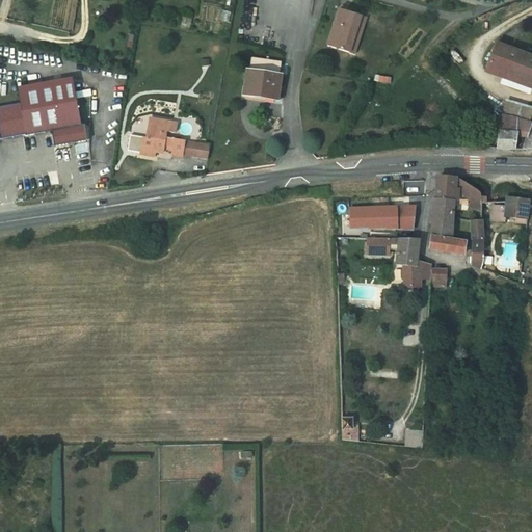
[(327,46),(350,53),(362,16),(340,9),(327,46)]
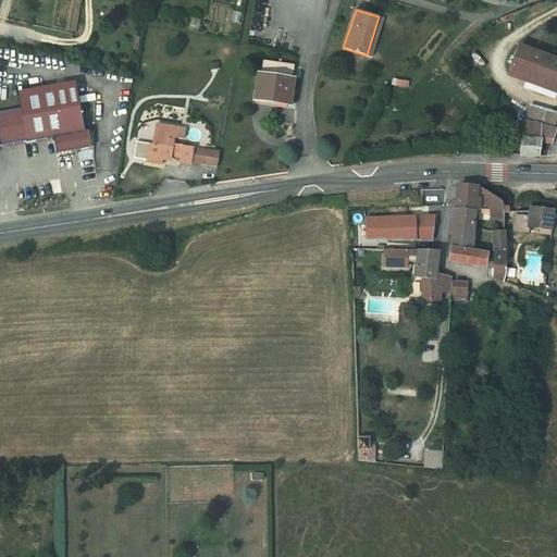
[(384,19),(379,16),(367,56),(371,58),(384,19)]
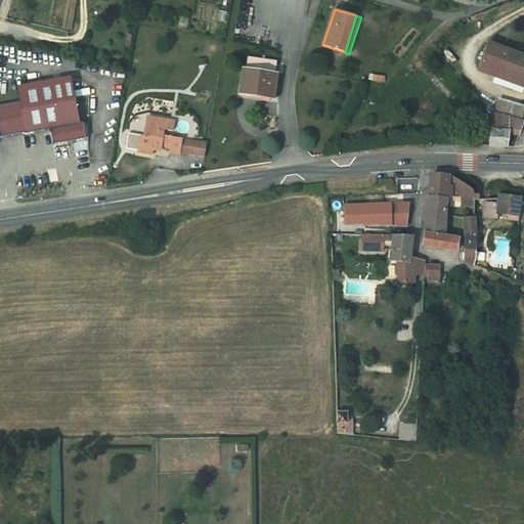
[(187,25),(189,17),(181,16),(179,23),(187,25)]
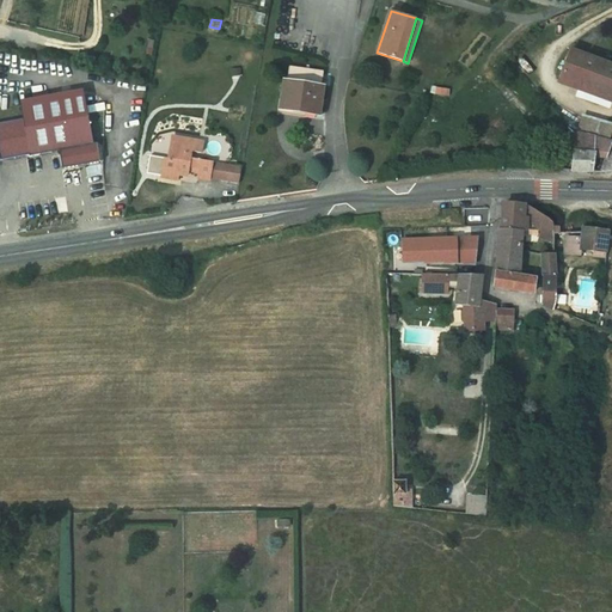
[(611,97),(611,66),(571,50),(561,79),(611,97)]
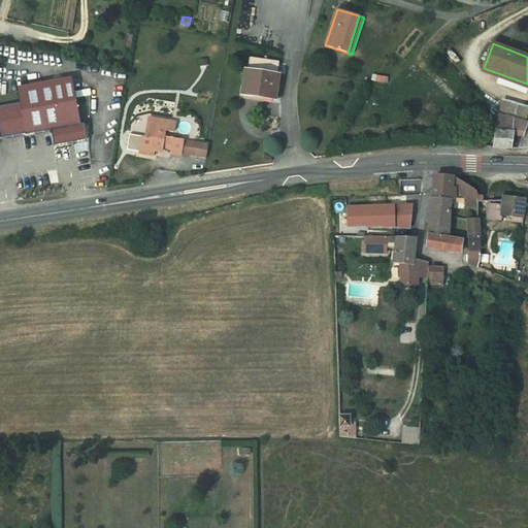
[(243,94),(274,99),(278,75),(277,75),(279,62),(250,58),(248,71),(246,71),(243,94)]
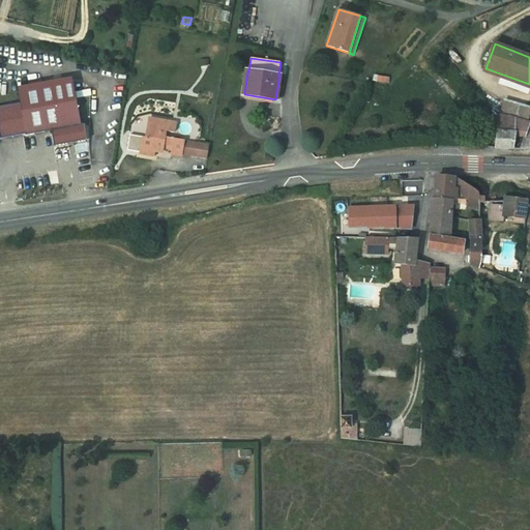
[(81,125),(72,78),(18,88),(21,104),(26,135),(26,136),(52,131),(81,125)]
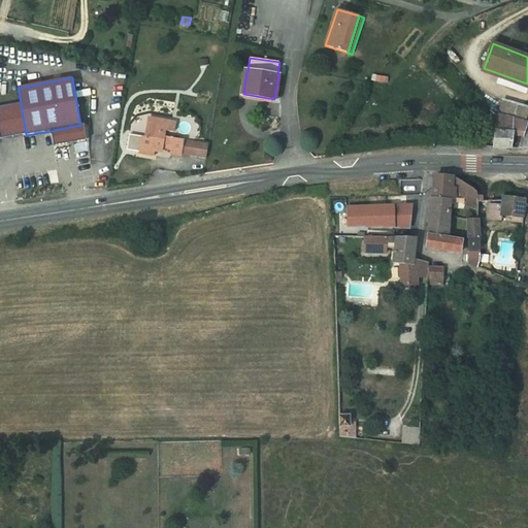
[(527,123),(527,122),(527,111),(501,102),(497,114),(514,119),(527,123)]
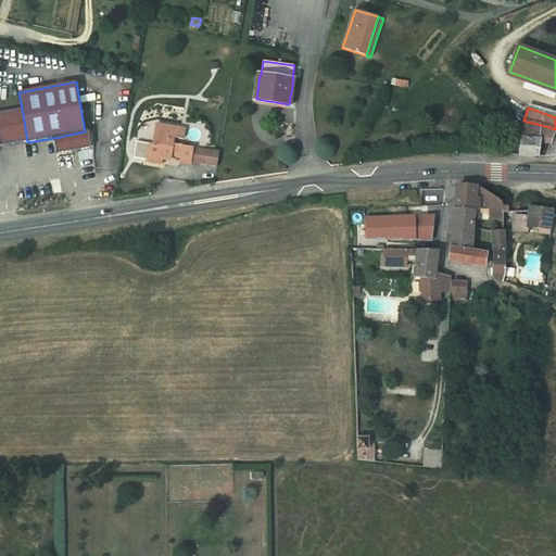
[(22,109),(0,112),(0,142),(0,146),(27,141),(22,109)]
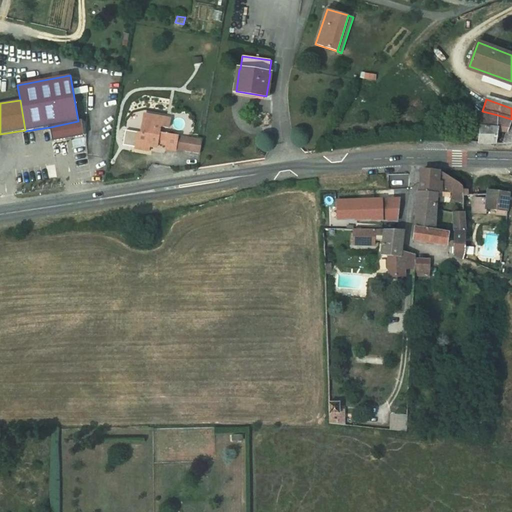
[(495,144),(498,129),(498,115),(482,111),(479,144),(495,144)]
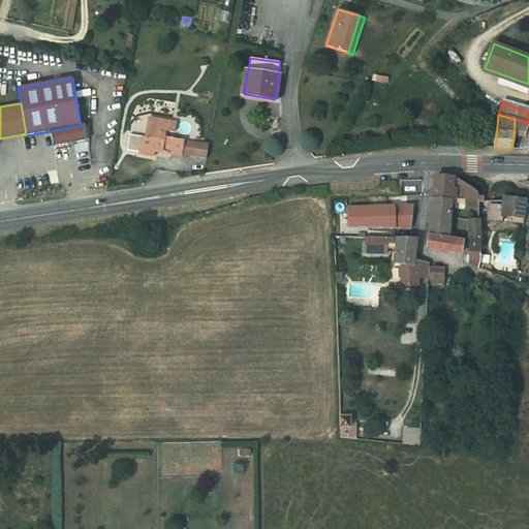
[(154,156),(155,151),(162,152),(163,148),(163,144),(174,146),(173,149),(172,154),(182,155),(182,154),(184,141),(165,137),(166,131),(175,132),(176,123),(150,119),(146,137),(143,137),(141,151),(141,153),(154,156)]
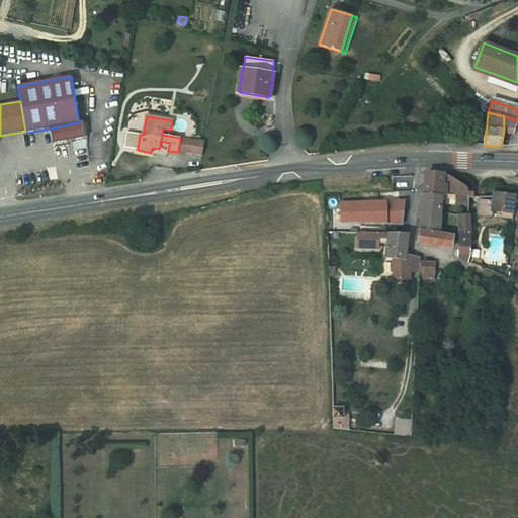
[(517,119),(517,120),(504,116),(504,131),(514,134),(517,121),(517,119)]
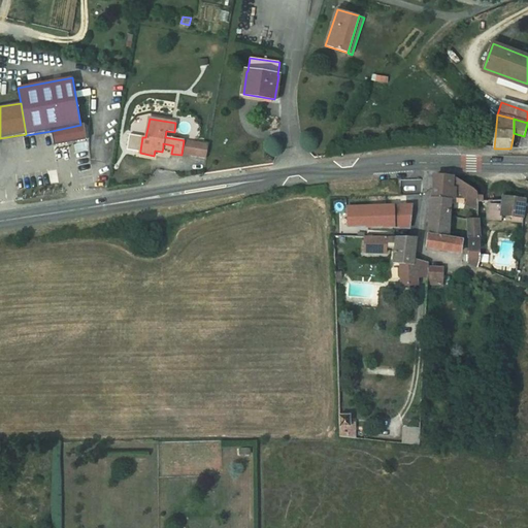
[(52,131),(54,145),(88,139),(85,124),(80,125),(52,131)]
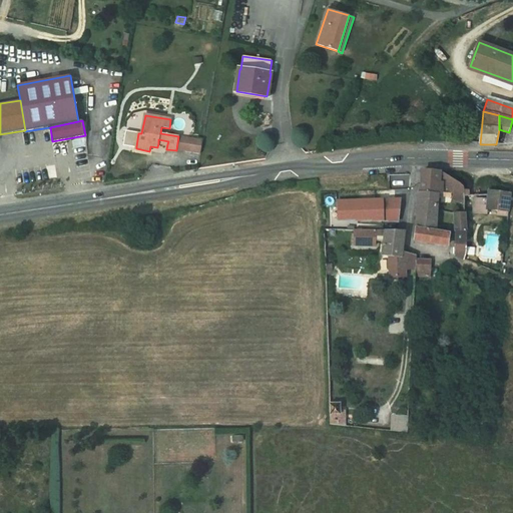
[(512,120),(509,132),(504,144),(512,143),(512,120)]
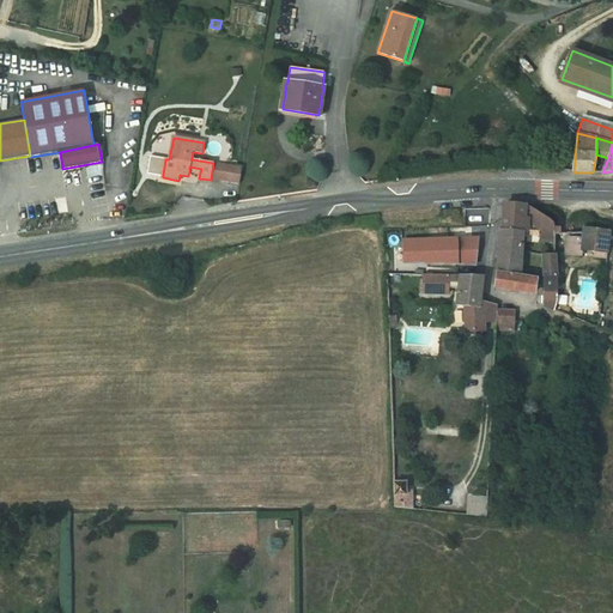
[(157,175),(163,175),(165,159),(159,158),(157,159),(155,161),(153,170),(155,173),(157,175)]
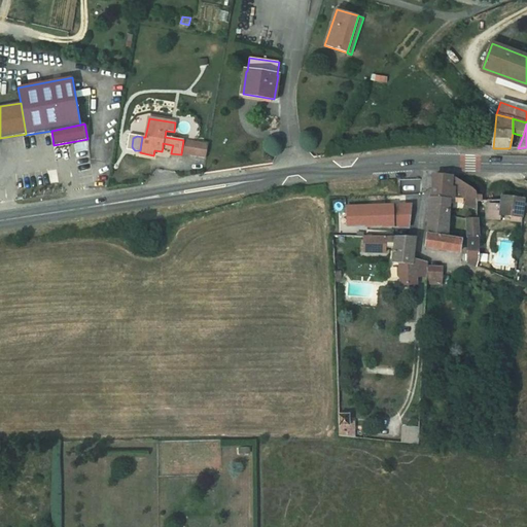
[(181,153),(189,155),(192,141),(183,140),(181,153)]
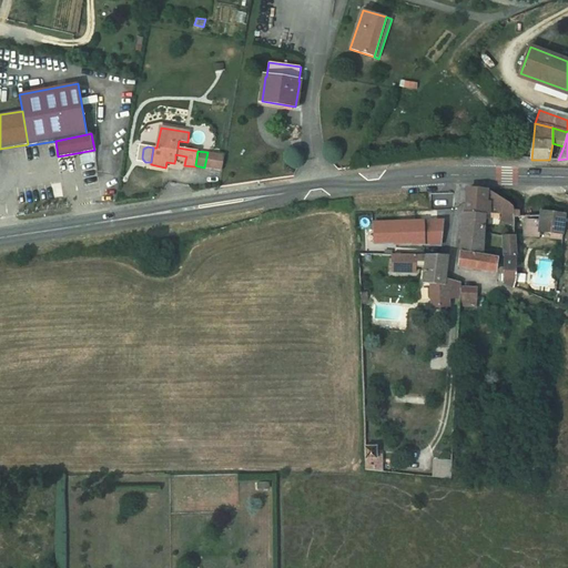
[(222,170),(224,155),(208,152),(204,168),(222,170)]
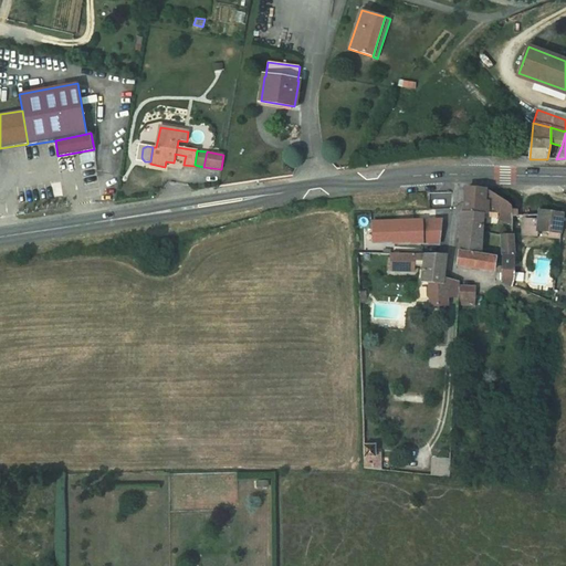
[(483,215),(484,200),(485,190),(468,189),(469,188),(467,188),(465,201),(463,212),(483,215)]
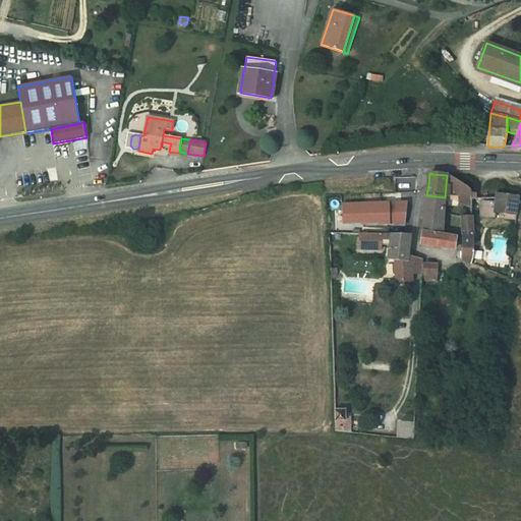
[(448,185),(448,186),(461,196),(470,189),(465,185),(462,183),(459,181),(454,178),(452,176),(451,176),(448,185)]
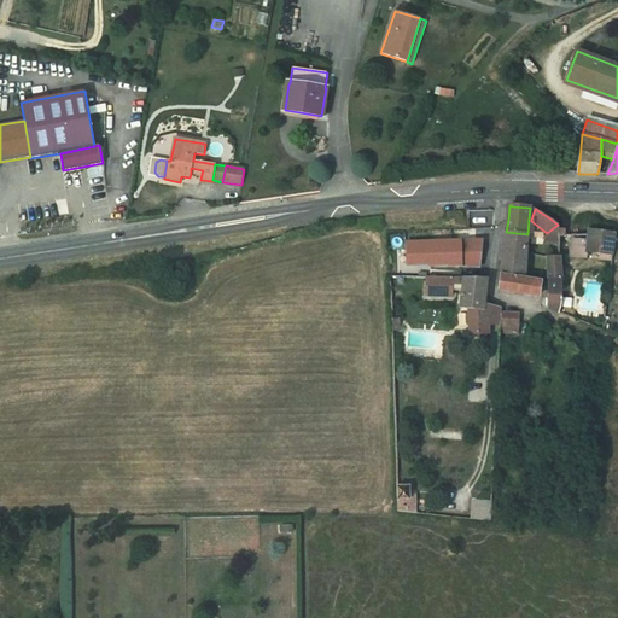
[(560,244),(560,232),(558,225),(547,233),(544,242),(560,244)]
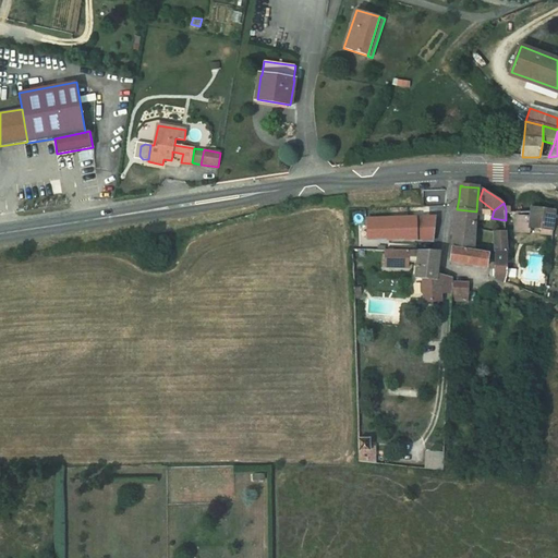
[(531,211),(531,218),(528,217),(517,216),(516,231),(530,233),(531,228),(543,229),(542,234),(552,234),(552,230),(553,230),(555,210),(532,207),(531,211)]
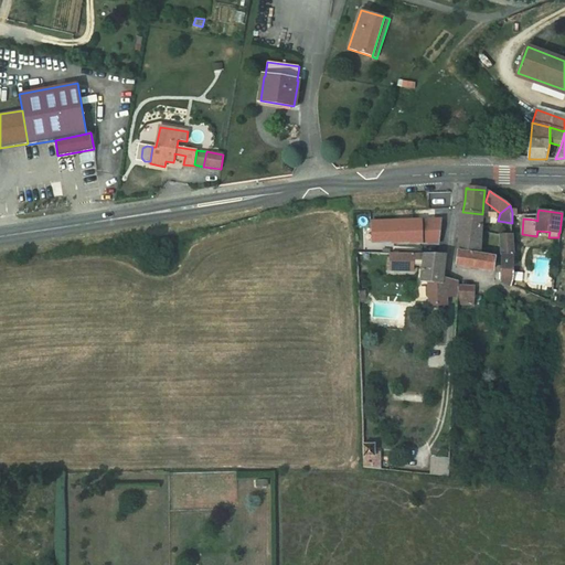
[(479,255),(481,226),(482,214),(462,212),(462,219),(461,231),(457,265),(470,267),(492,270),(494,258),(479,255)]
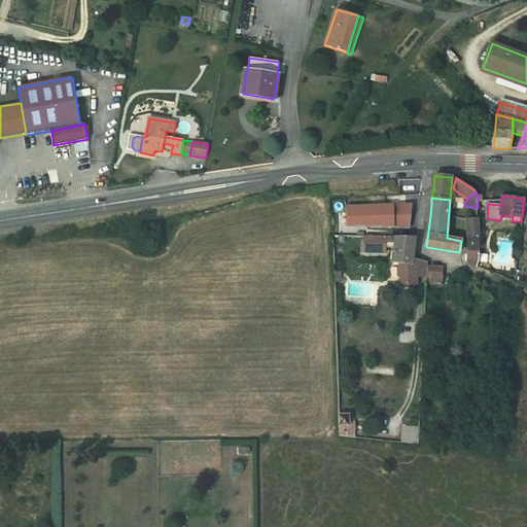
[(409,215),(409,205),(345,204),(344,225),(409,226),(409,215)]
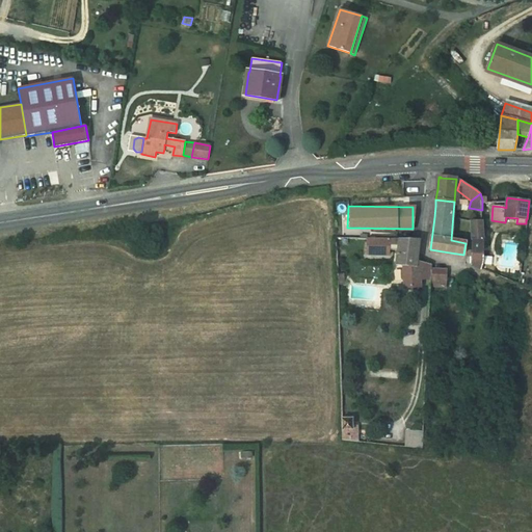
[(474,266),(482,269),(484,261),(483,248),(483,242),(483,232),(483,225),(482,220),(471,220),(472,231),(472,244),(471,257),(471,263),(471,265),(472,266),(473,266),(474,266)]
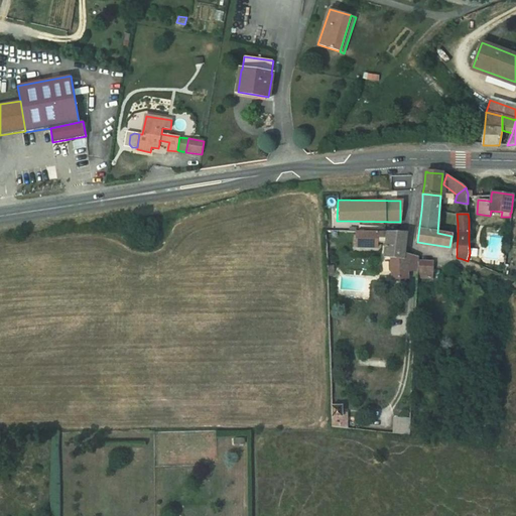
[(356,247),(377,247),(377,232),(357,231),(356,247)]
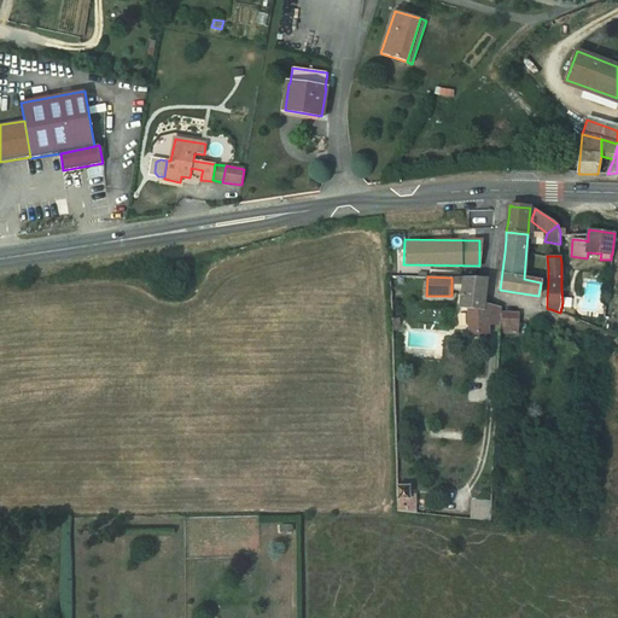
[(490,325),(491,305),(484,303),(487,290),(488,279),(464,278),(460,308),(468,309),(470,315),(467,316),(467,324),(470,326),(470,334),(488,333),(488,325),(490,325)]
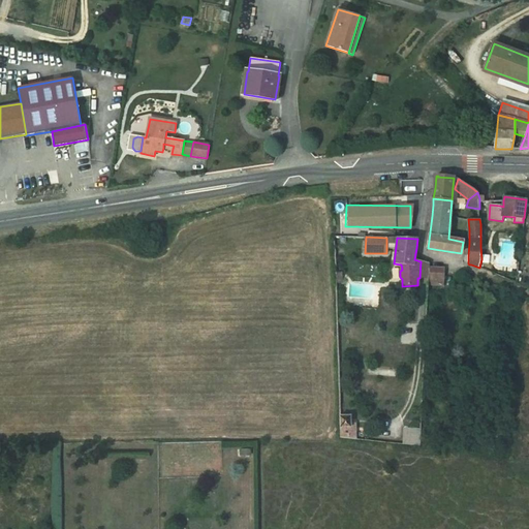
[(419,278),(428,278),(429,270),(429,263),(421,261),(419,278)]
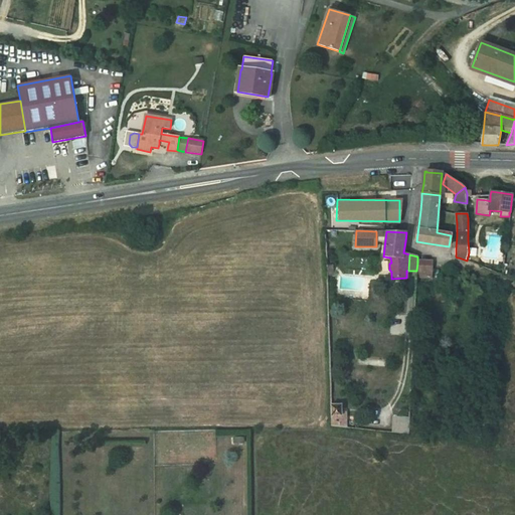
[(416,278),(432,278),(432,263),(417,263),(416,271),(416,278)]
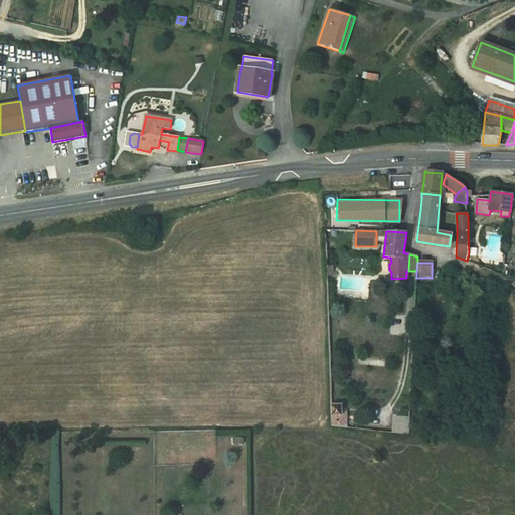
[(341,405),(331,405),(331,426),(346,427),(346,412),(342,412),(341,405)]
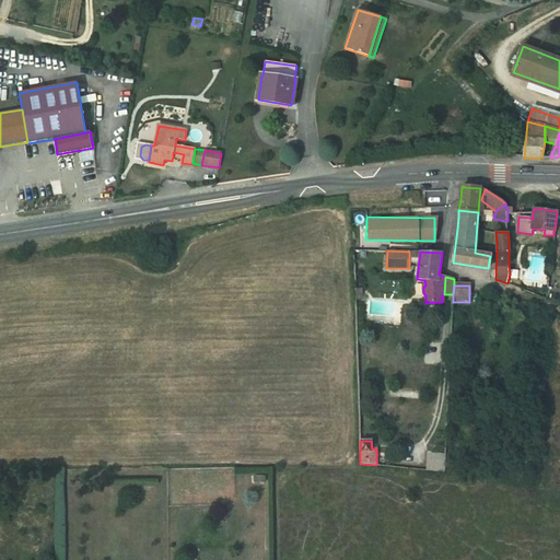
[(446,454),(428,454),(427,470),(445,473),(446,454)]
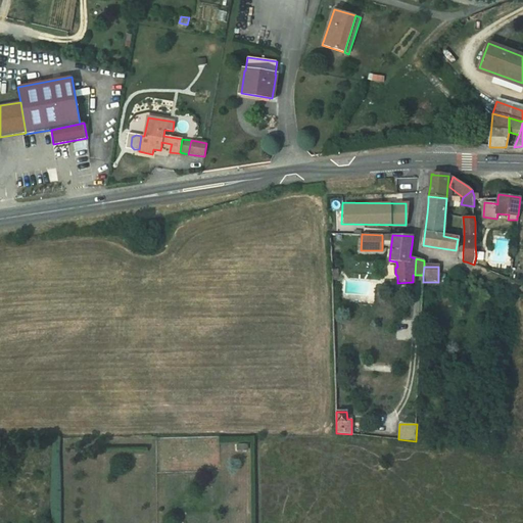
All buildings are outlined.
